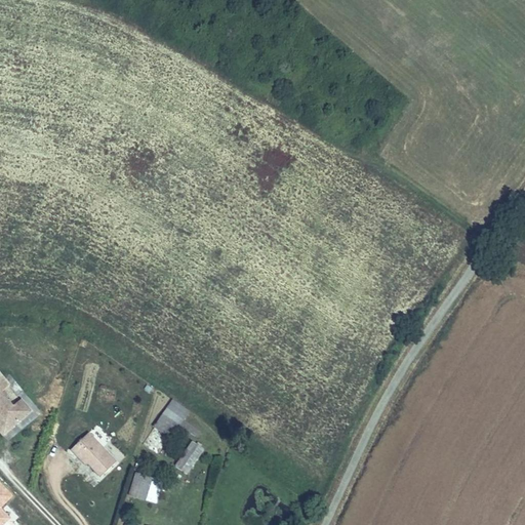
[(0,371),(0,435),(32,411),(21,396),(11,403),(1,390),(9,384),(0,371)]
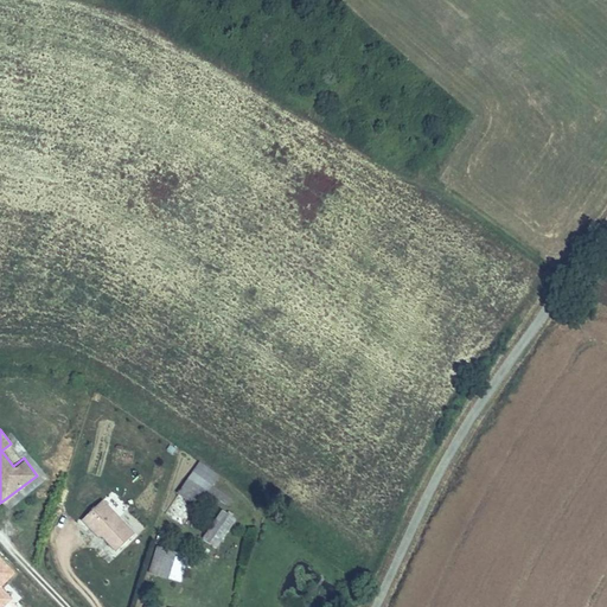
[(204,481),(202,486),(222,497),(224,492),(204,481)]
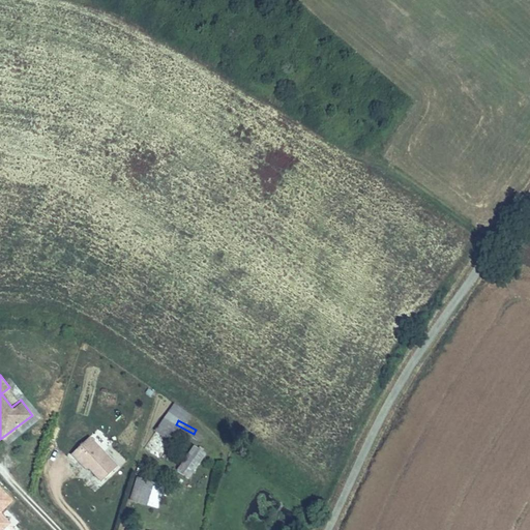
[(91,445),(106,460),(108,459),(93,443),(91,445)]
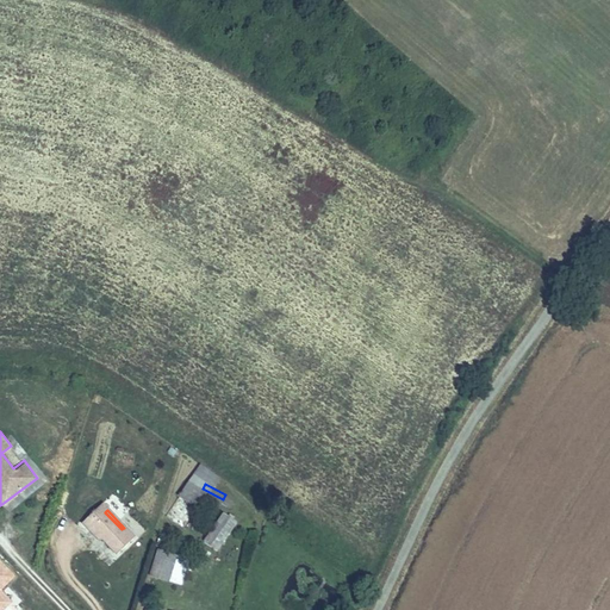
[(217,551),(236,521),(221,510),(201,541),(217,551)]
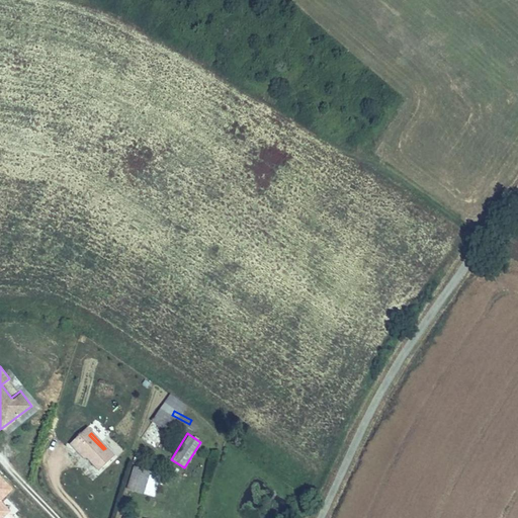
[(103,477),(118,462),(105,448),(103,449),(89,435),(74,449),(86,462),(88,460),(93,465),(103,477)]
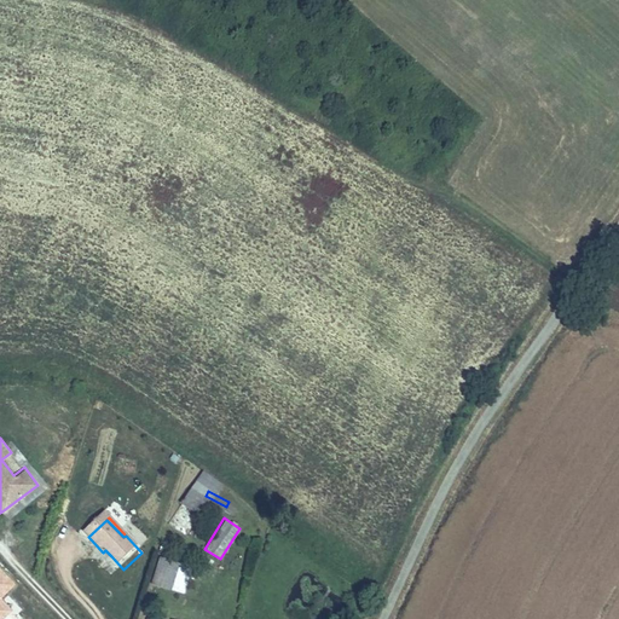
[(155,588),(185,593),(190,565),(160,559),(155,588)]
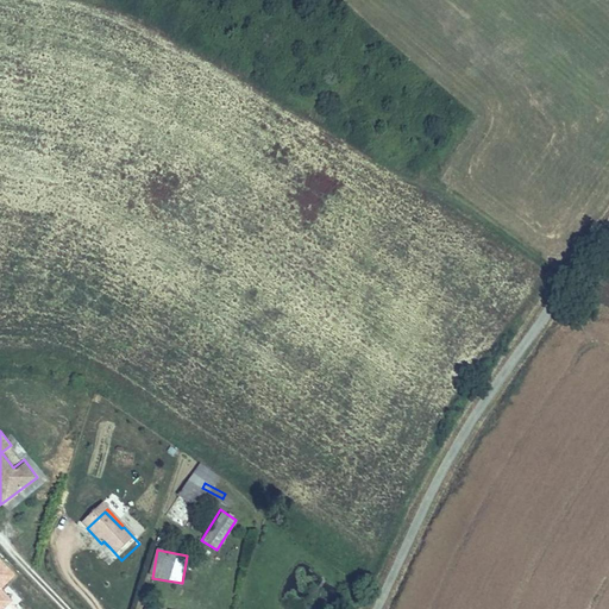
[(0,588),(14,573),(0,558),(0,608),(1,608),(12,600),(0,588)]
